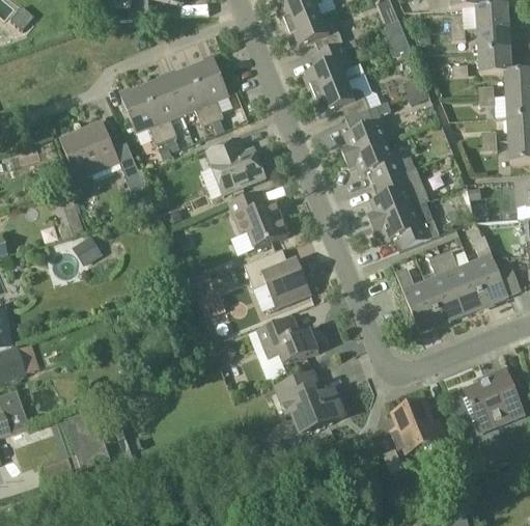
[(160,3),(182,3),(182,0),(131,0),(133,19),(167,17),(167,16),(161,16),(160,3)]
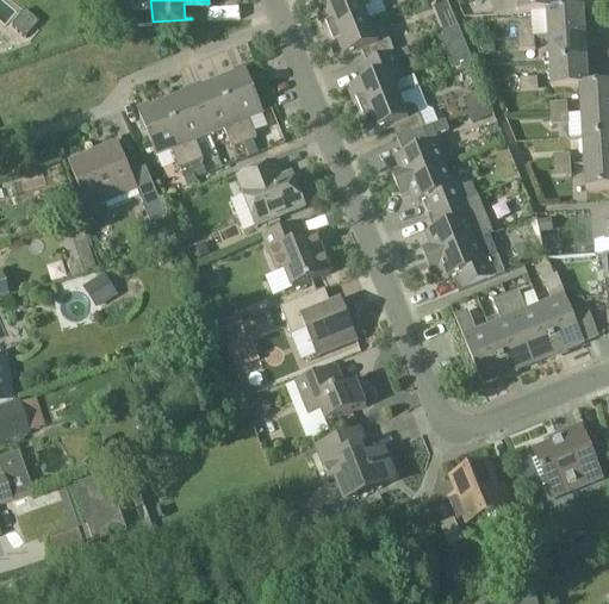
[(362,4),(368,1),(370,0),(335,0),(318,7),(321,11),(317,12),(323,25),(325,24),(329,31),(367,16),(362,4)]
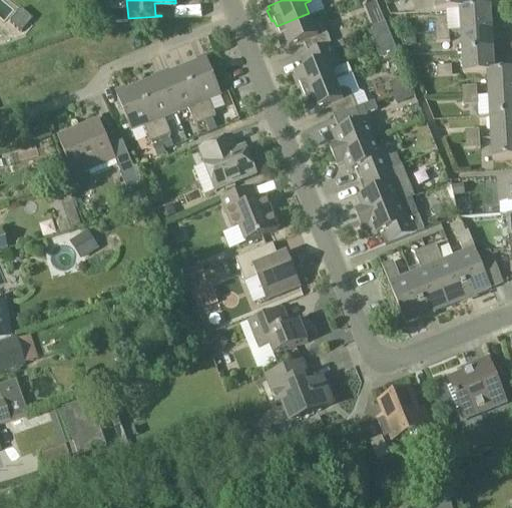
[(380,8),(377,0),(370,0),(362,3),(366,13),(380,8)]
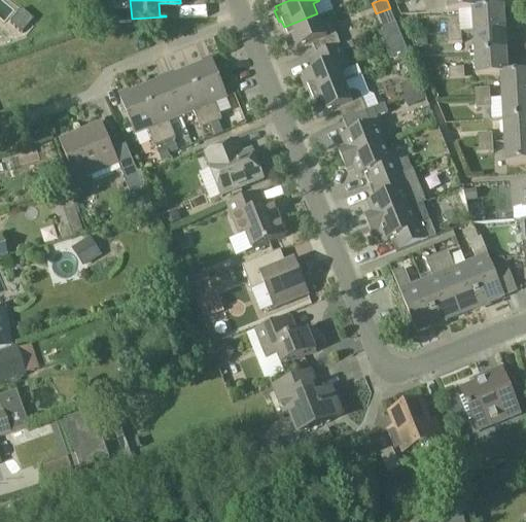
[(446,0),(447,8),(471,7),(471,5),(479,5),(478,0),(446,0)]
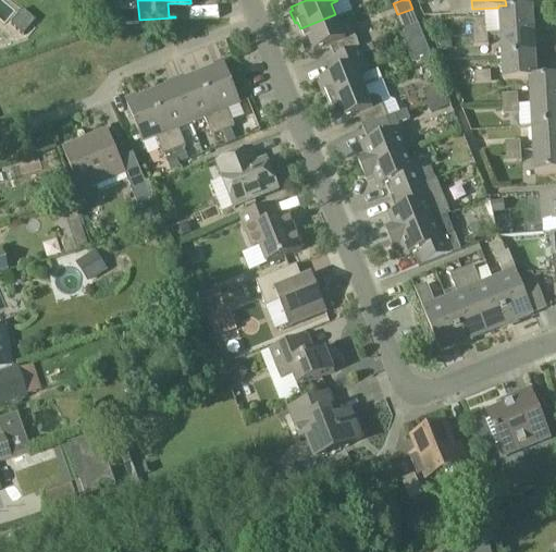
[(532,4),(506,5),(498,5),(498,8),(499,29),(540,27),(540,16),(533,16),(532,4)]
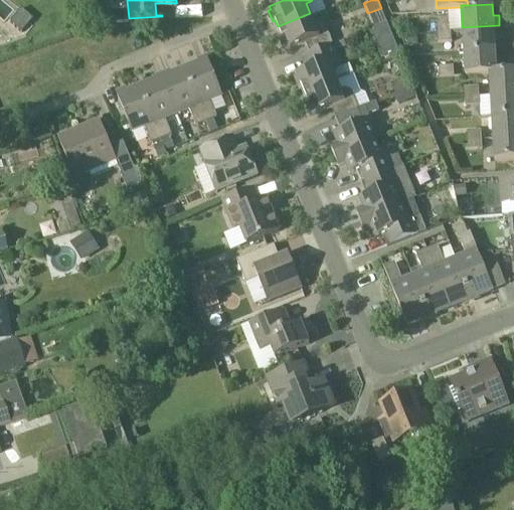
[(96,10),(97,19),(108,18),(108,9),(96,10)]
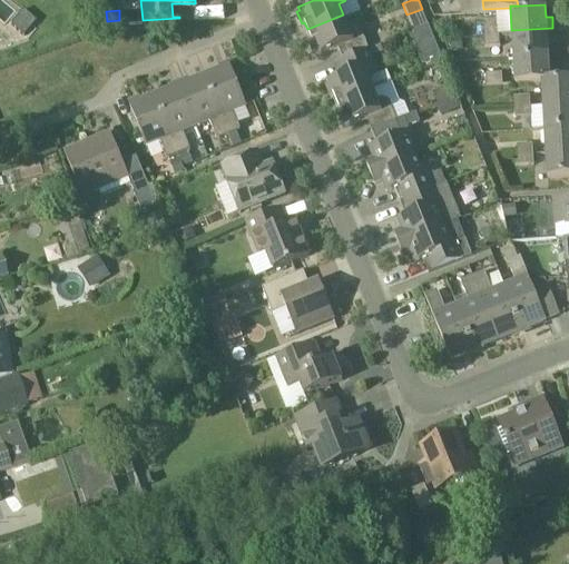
[(360,26),(353,23),(347,26),(343,15),(307,29),(310,36),(307,37),(312,49),(315,48),(316,52),(337,43),(342,56),(368,46),(360,26)]
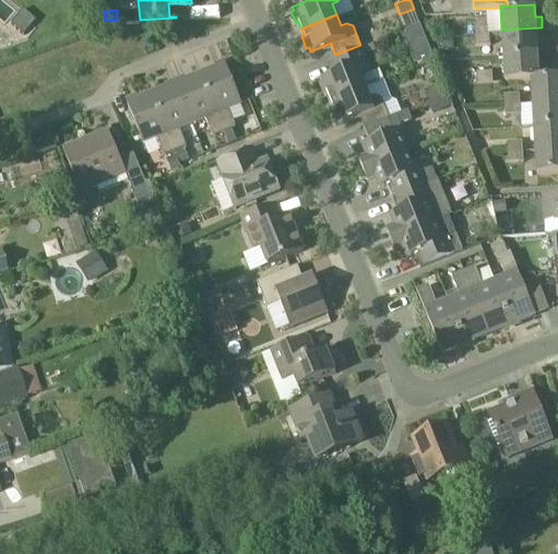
[(432,19),(434,33),(444,32),(443,18),(432,19)]
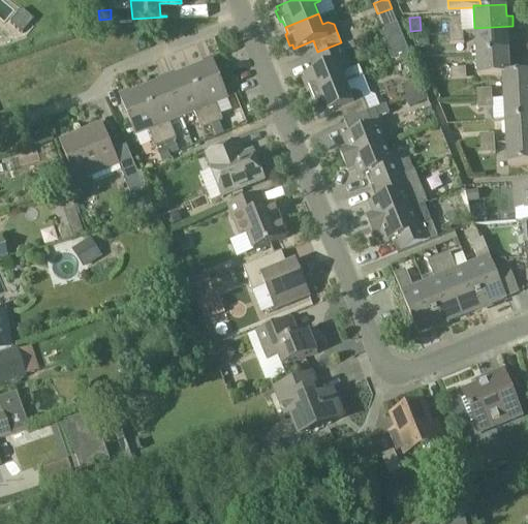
[(462,20),(447,21),(447,30),(463,29),(462,20)]
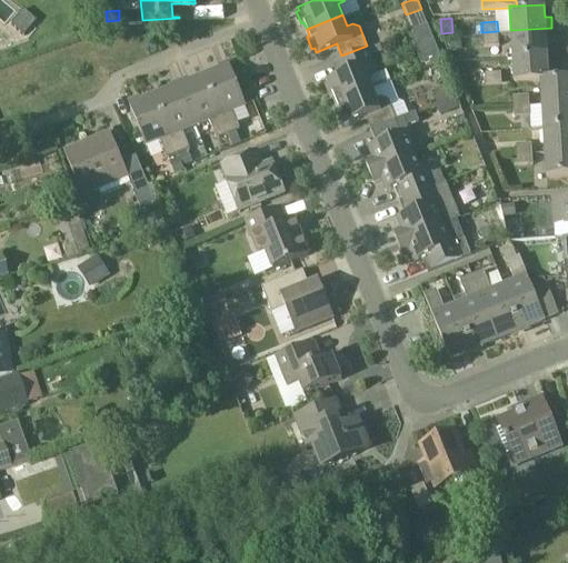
[(427,22),(411,28),(412,31),(409,33),(421,62),(424,61),(426,63),(441,58),(427,22)]
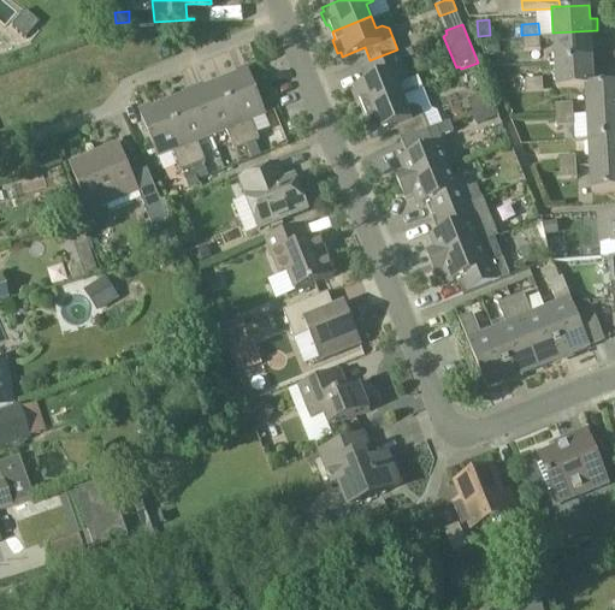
[(555,59),(591,58),(591,43),(598,43),(597,30),(553,33),(555,59)]
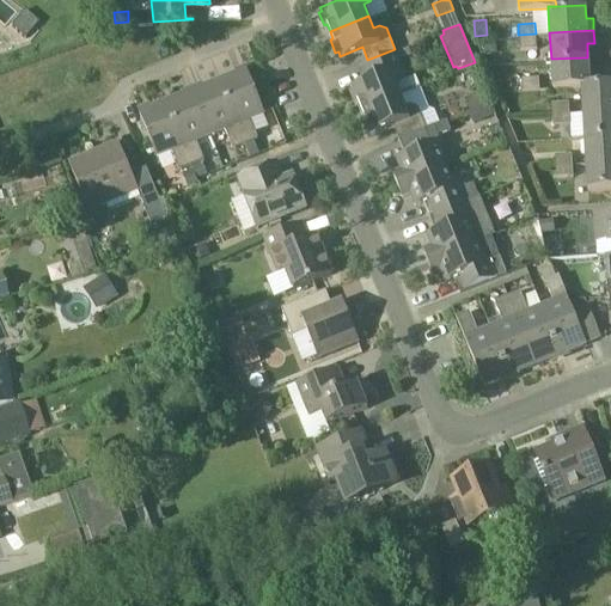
[(536,34),(518,35),(519,47),(536,46),(536,34)]
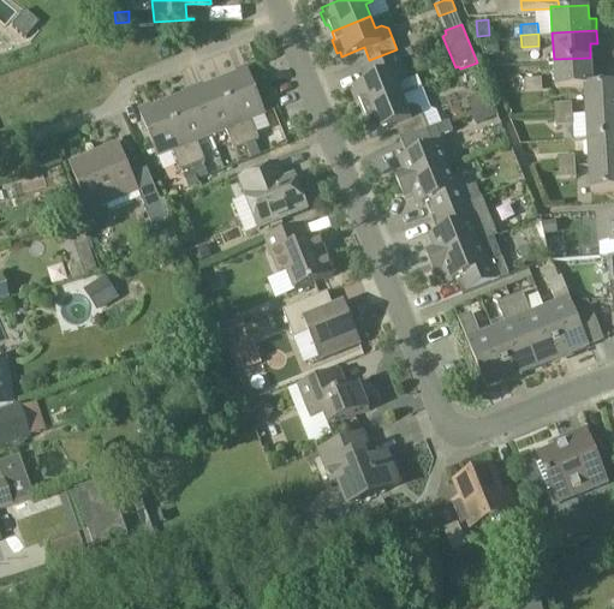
[(484,39),(486,51),(499,49),(498,37),(484,39)]
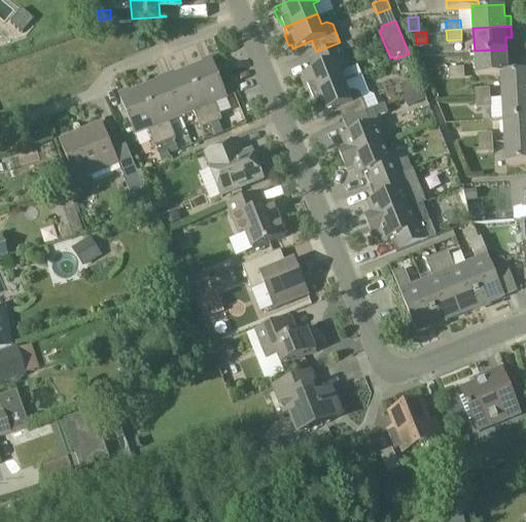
[(354,44),(352,38),(341,42),(344,48),(354,44)]
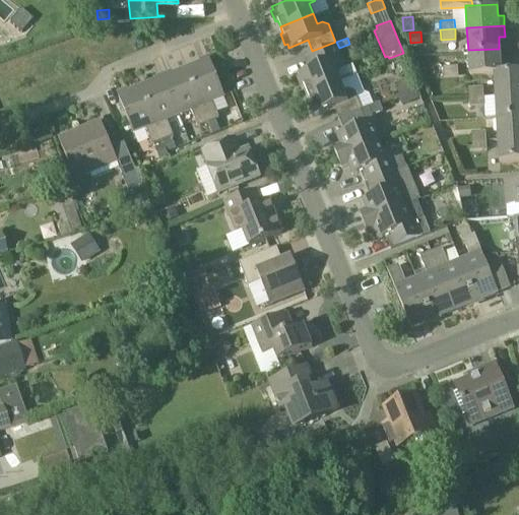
[(335,68),(339,66),(342,60),(335,42),(312,51),(317,62),(298,70),(300,74),(297,75),(301,86),(304,85),(306,91),(339,78),(335,68)]
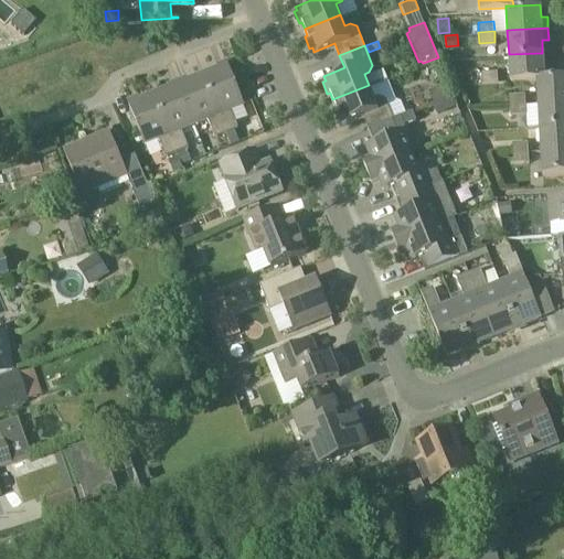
[(536,76),(551,75),(550,64),(543,65),(542,53),(509,54),(510,78),(536,77),(536,76)]
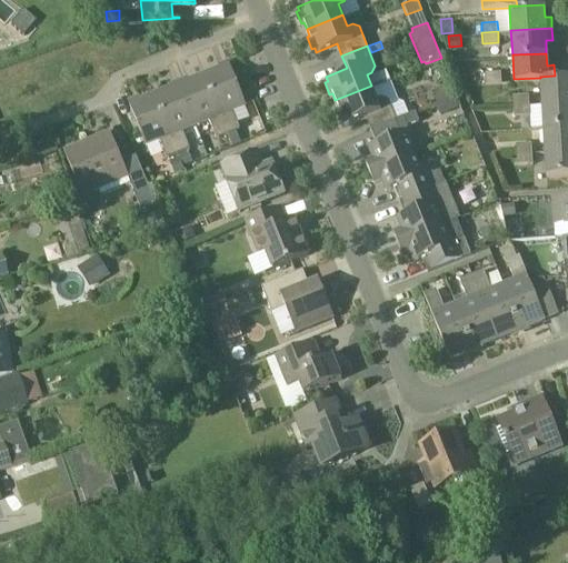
[(228,60),(203,70),(228,130),(236,127),(239,126),(231,108),(245,102),(228,60)]
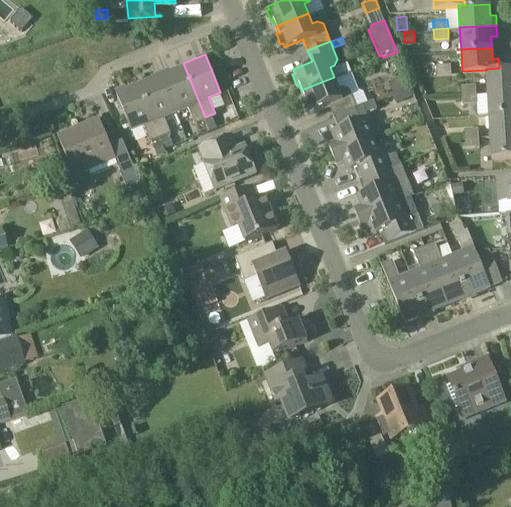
[(449,62),(411,64),(415,74),(450,72),(449,62)]
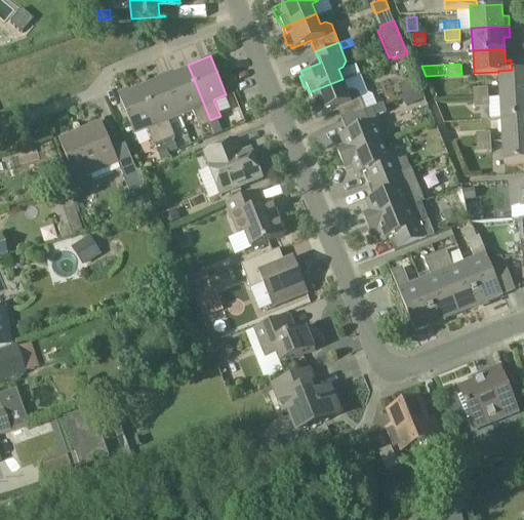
[(164,74),(179,113),(192,108),(199,124),(210,120),(188,65),(164,74)]
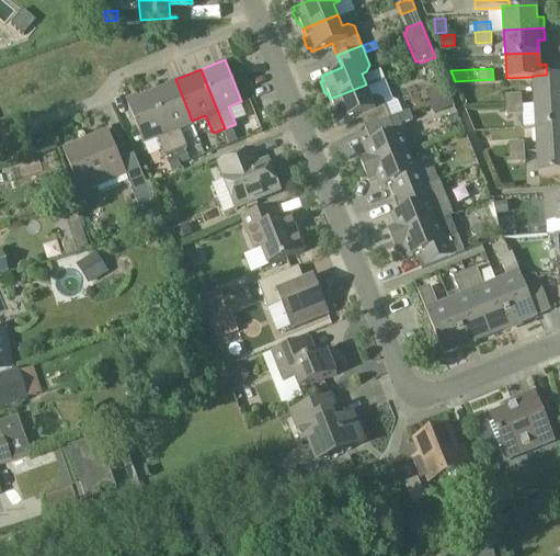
[(559,74),(547,75),(533,76),(533,77),(534,100),(559,98),(559,74)]
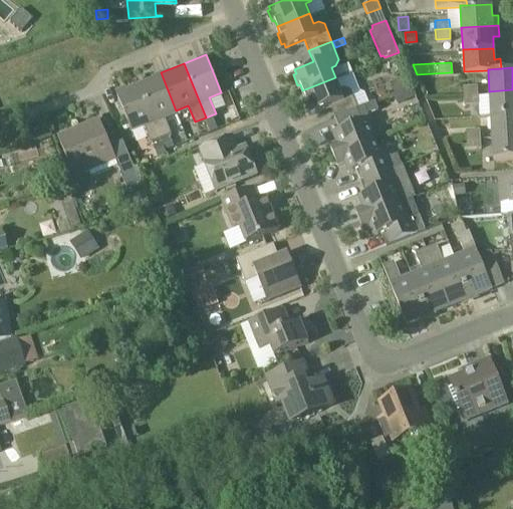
[(335,77),(302,90),(305,96),(302,97),(306,108),(309,107),(310,110),(329,103),(334,114),(368,100),(364,90),(359,87),(352,70),(335,77)]
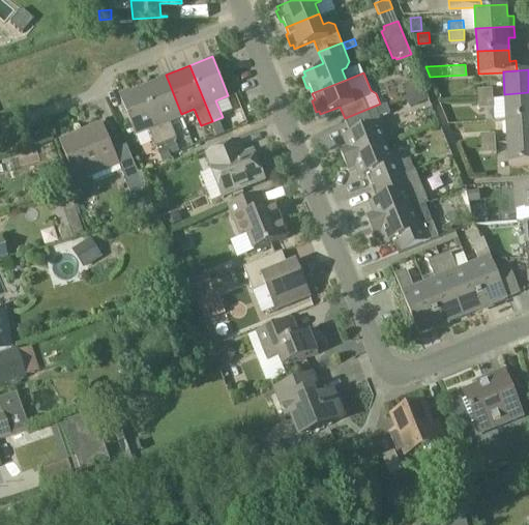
[(166,75),(143,84),(165,140),(176,136),(170,118),(181,114),(166,75)]
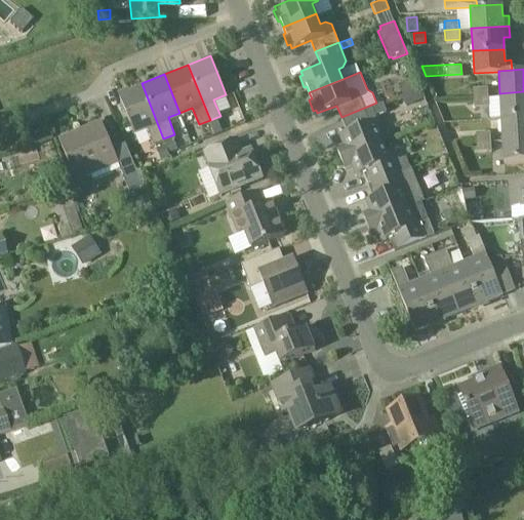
[(413,75),(398,81),(402,92),(418,86),(413,75)]
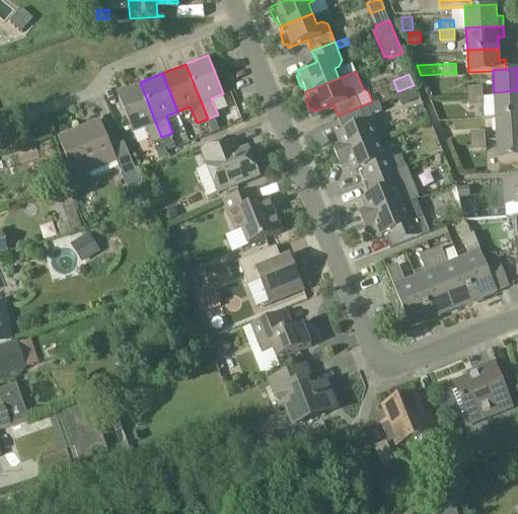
[(140,82),(117,91),(129,122),(123,124),(124,129),(131,126),(132,130),(145,125),(151,141),(161,137),(140,82)]
